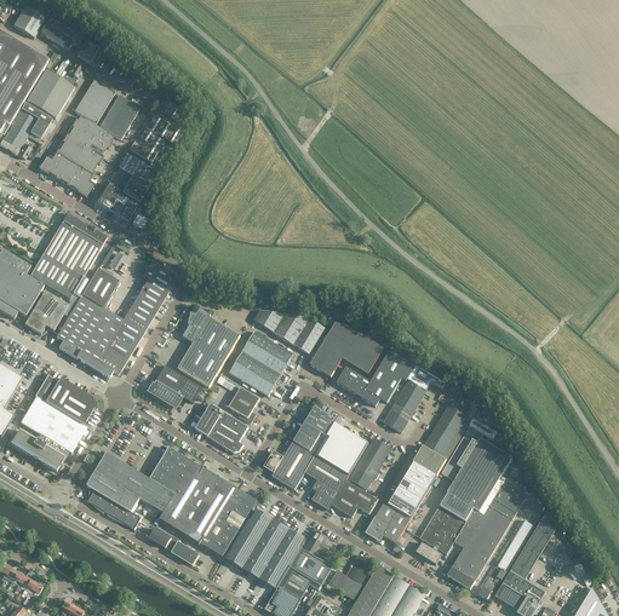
[(24,4),(12,24),(33,36),(50,9),(45,4),(24,4)]
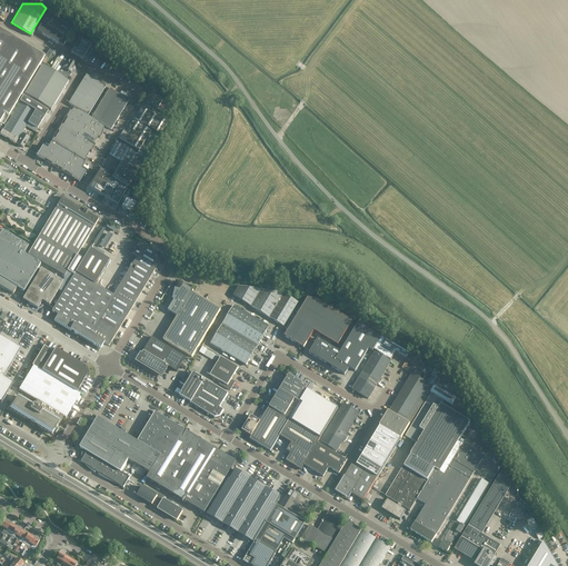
[(61,45),(72,27),(47,11),(36,29),(61,45)]
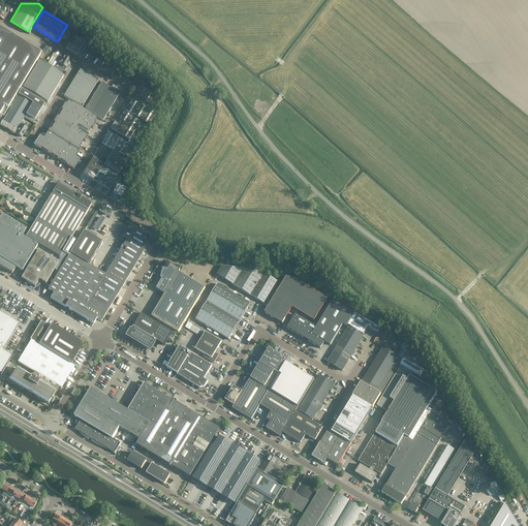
[(0,112),(2,114),(40,51),(0,26),(0,112)]
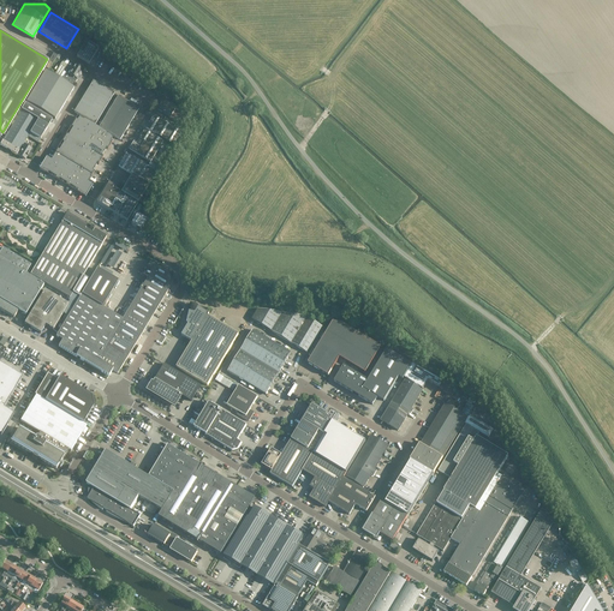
[(97,45),(85,37),(76,53),(88,60),(97,45)]
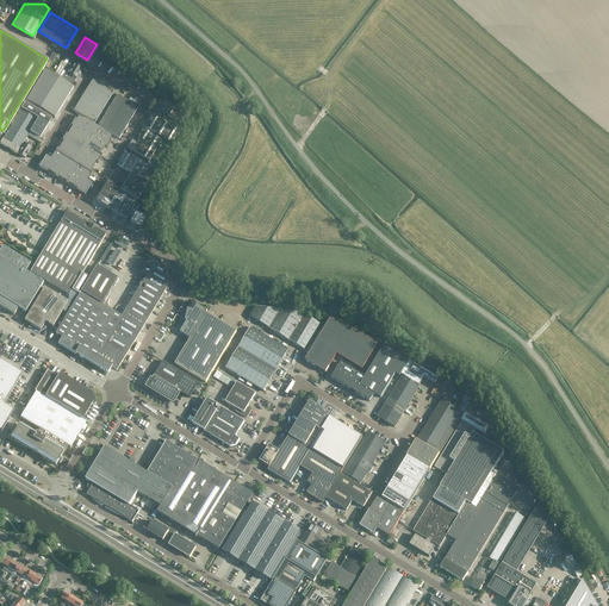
[(53,69),(58,73),(64,61),(60,58),(53,69)]
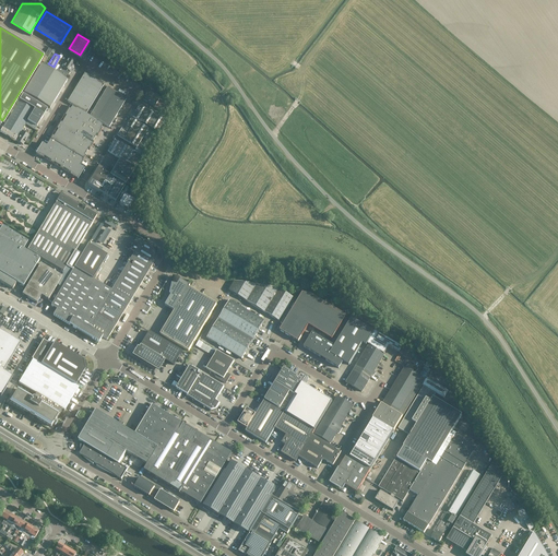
[(66,74),(74,60),(68,56),(61,66),(58,63),(55,68),(59,70),(66,74)]
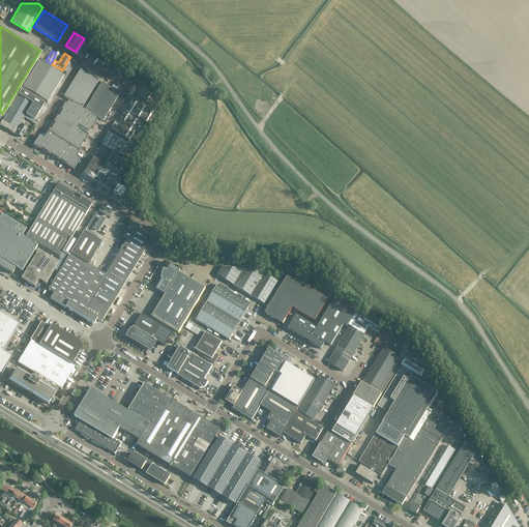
[(62,72),(61,72),(38,58),(22,85),(46,99),(62,72)]
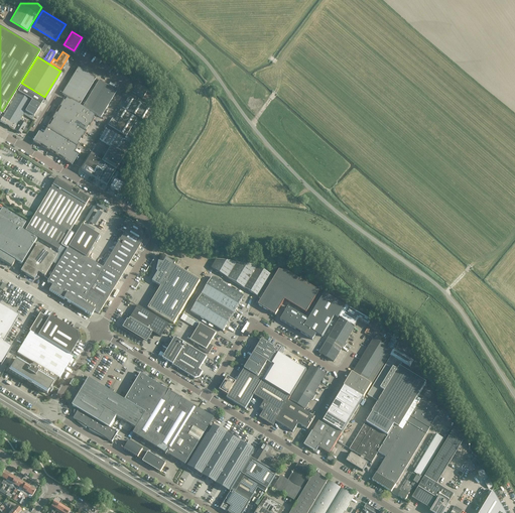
[(95,76),(77,66),(61,92),(79,103),(95,76)]
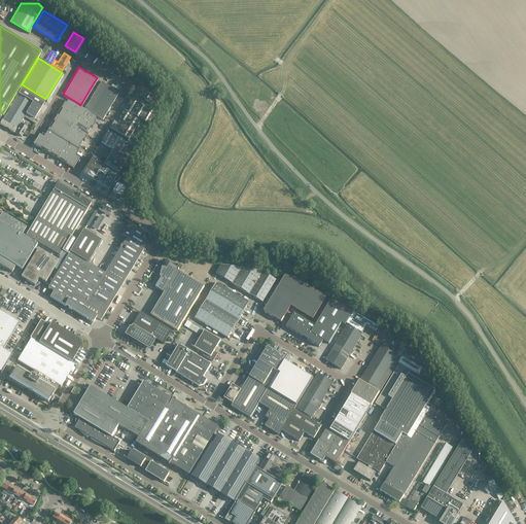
[(118,91),(100,80),(84,107),(102,117),(118,91)]
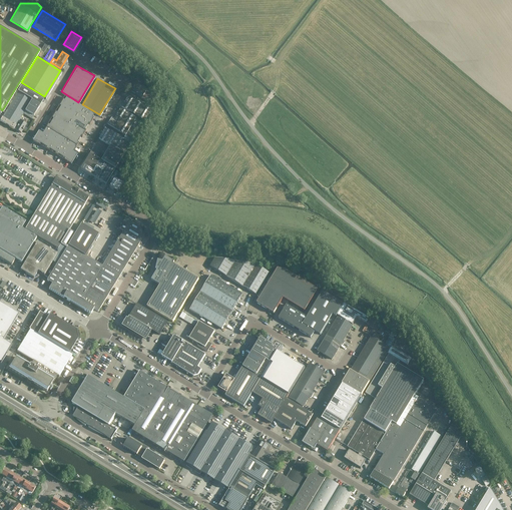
[(132,85),(130,88),(141,94),(146,86),(133,78),(130,83),(132,84),(132,85)]
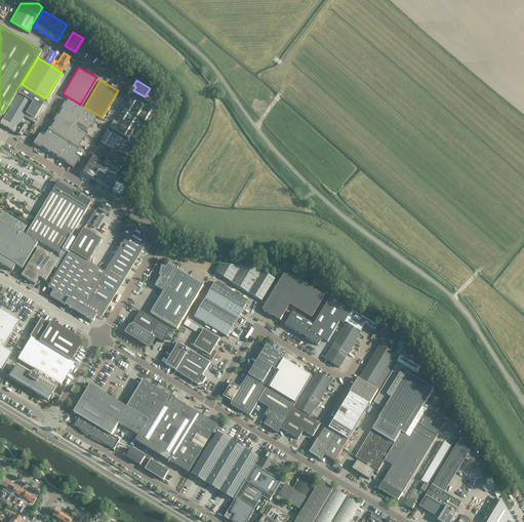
[(31,99),(40,106),(43,99),(34,94),(21,86),(17,91),(31,99)]
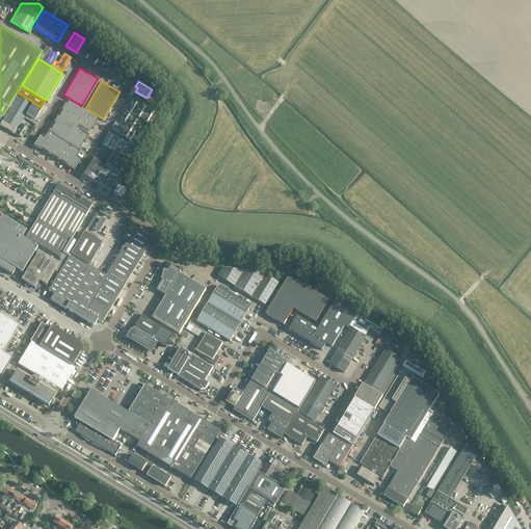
[(28,107),(31,101),(18,93),(0,121),(0,124),(14,131),(25,112),(28,107)]
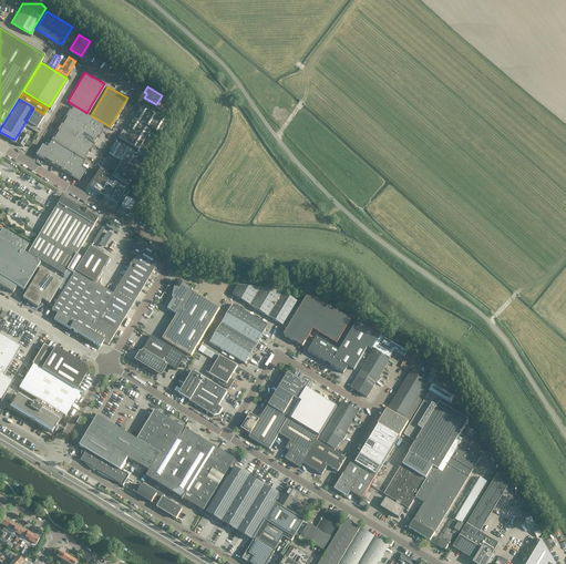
[(158,131),(166,120),(141,104),(133,115),(158,131)]
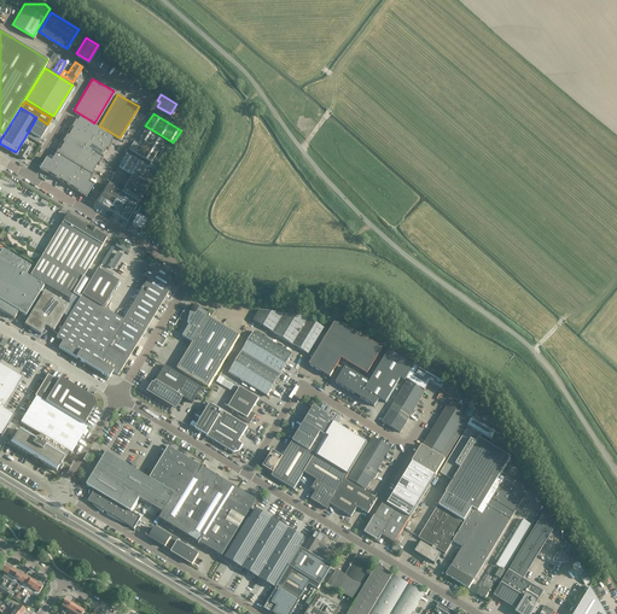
[(45,156),(39,167),(47,173),(47,171),(56,175),(54,176),(58,179),(59,177),(65,182),(65,183),(69,186),(69,183),(77,188),(76,189),(85,196),(92,183),(87,181),(93,170),(92,169),(97,162),(98,162),(103,155),(102,155),(105,146),(108,147),(111,140),(110,139),(112,135),(79,115),(76,118),(75,118),(70,126),(73,126),(68,134),(67,133),(62,140),(63,141),(58,148),(57,147),(51,158),(45,156)]
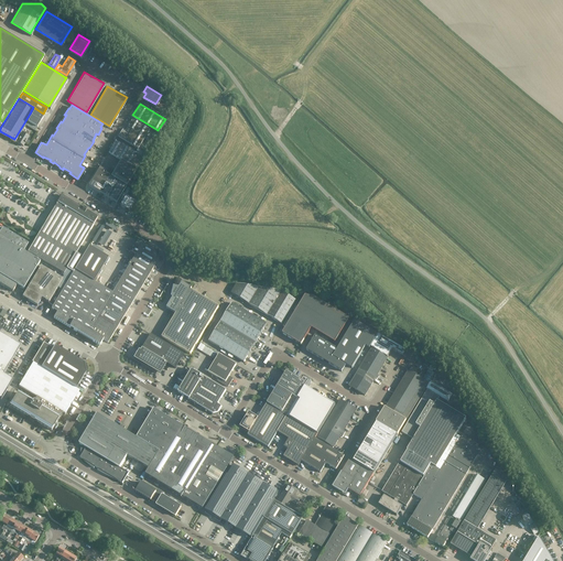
[(30,114),(40,119),(43,114),(33,107),(30,114)]
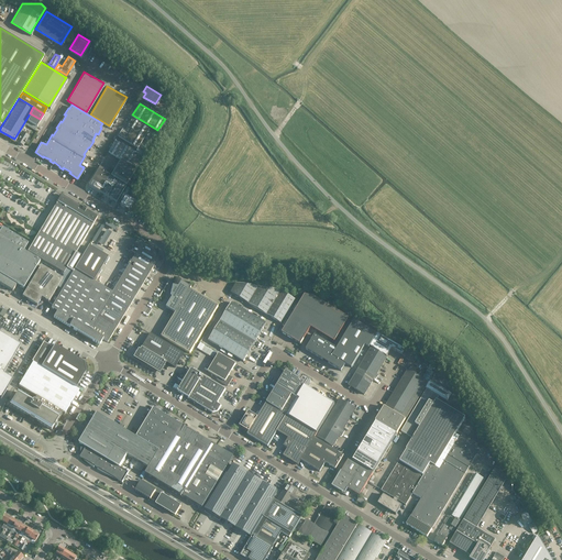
[(26,119),(35,124),(40,119),(30,113),(26,119)]
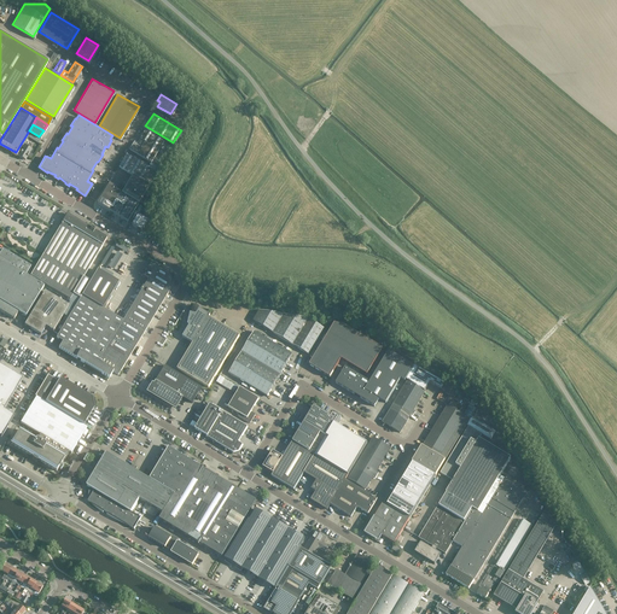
[(172,145),(144,128),(137,140),(134,139),(128,147),(159,165),(172,145)]
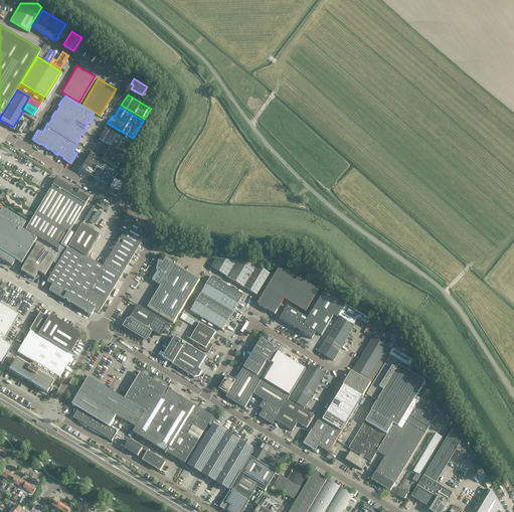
[(15,129),(16,129),(20,131),(25,123),(20,119),(14,128),(15,129)]
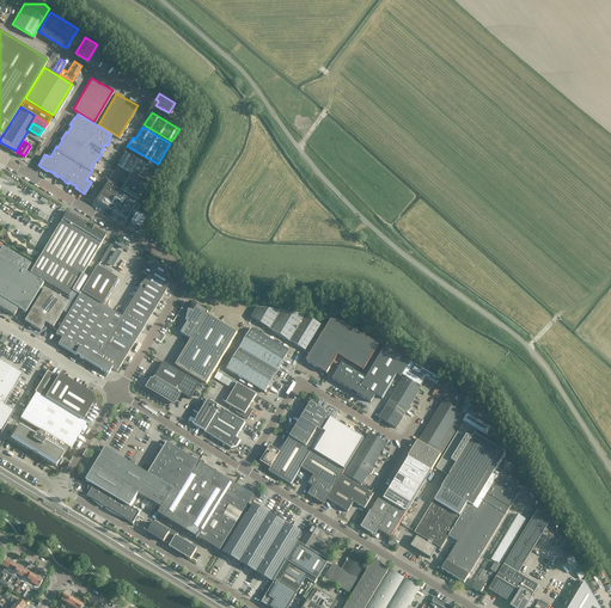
[(130,171),(147,182),(156,166),(126,148),(117,163),(130,171)]
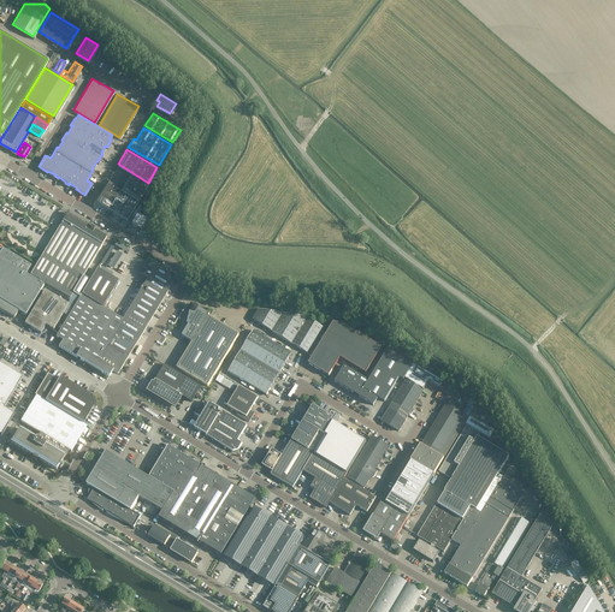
[(137,201),(137,200),(148,183),(131,172),(120,190),(137,201)]
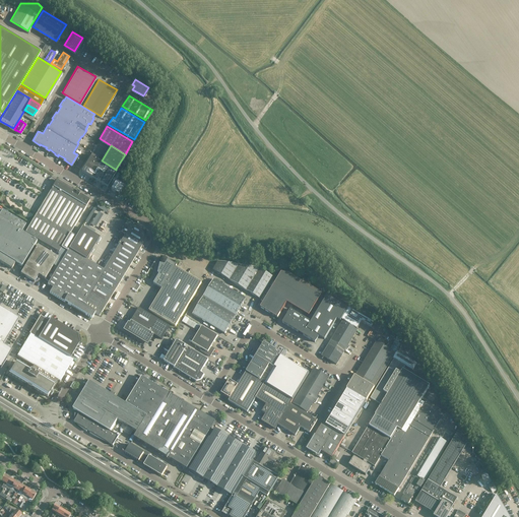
[(98,156),(91,152),(80,170),(106,185),(115,170),(96,158),(98,156)]
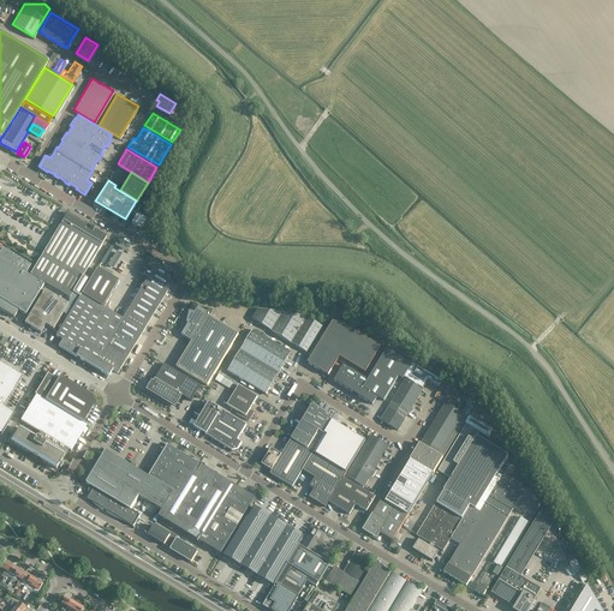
[(89,277),(82,274),(106,234),(105,234),(66,211),(66,210),(29,271),(69,295),(72,289),(78,294),(89,277)]
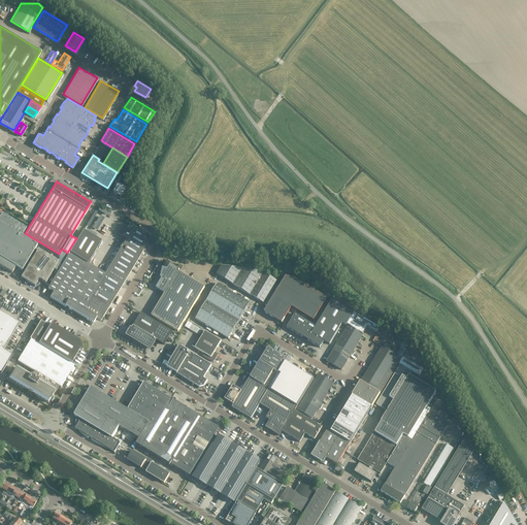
[(118,181),(111,189),(120,194),(125,186),(118,181)]
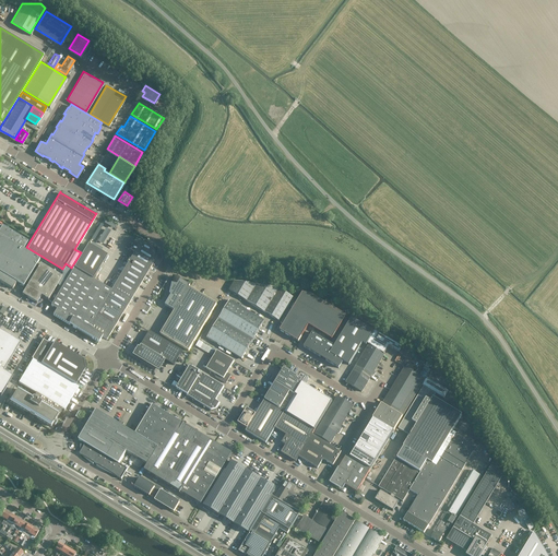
[(6,210),(24,220),(24,219),(32,223),(37,213),(33,211),(34,209),(32,208),(27,216),(8,205),(6,210)]
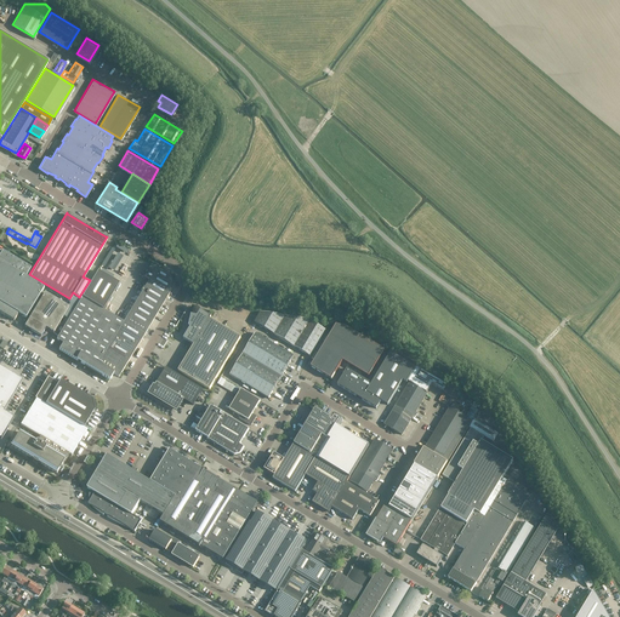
[(0,310),(12,318),(17,310),(24,315),(43,285),(24,273),(30,264),(1,247),(0,250),(0,310)]
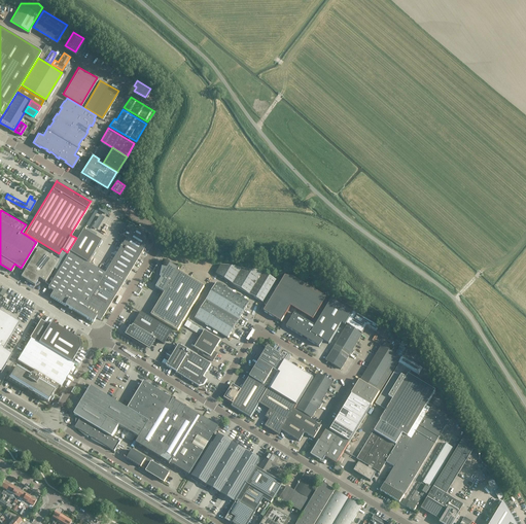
[(76,238),(67,252),(47,285),(53,289),(48,294),(70,307),(85,316),(92,320),(95,315),(100,318),(146,241),(146,240),(144,233),(128,222),(120,233),(126,236),(104,272),(103,271),(104,269),(98,265),(97,268),(86,262),(100,239),(82,228),(76,238)]
